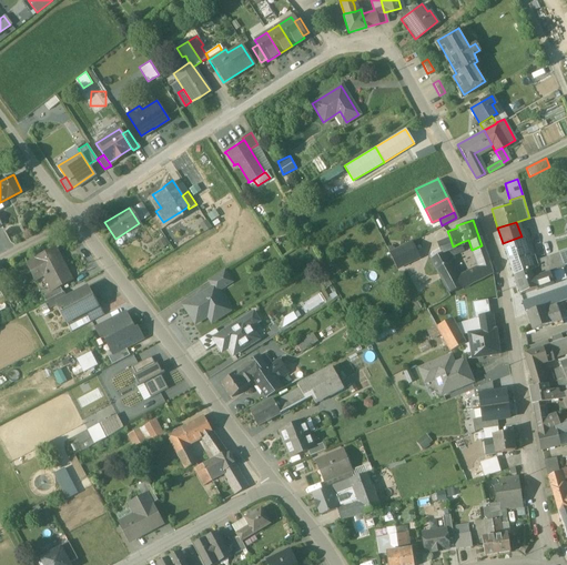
[(262,243),(271,238),(264,226),(255,231),(262,243)]
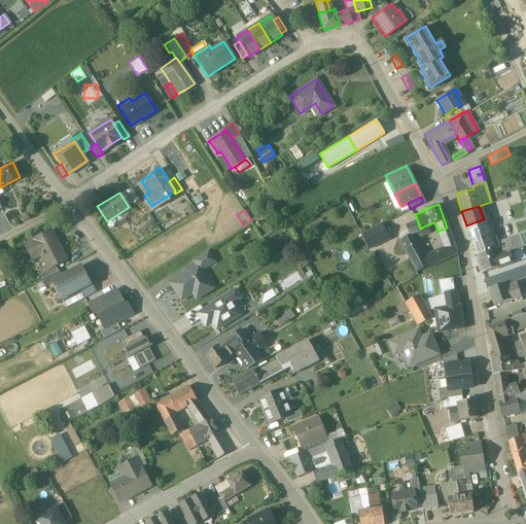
[(417,219),(405,225),(407,230),(409,234),(411,233),(412,234),(420,229),(417,219)]
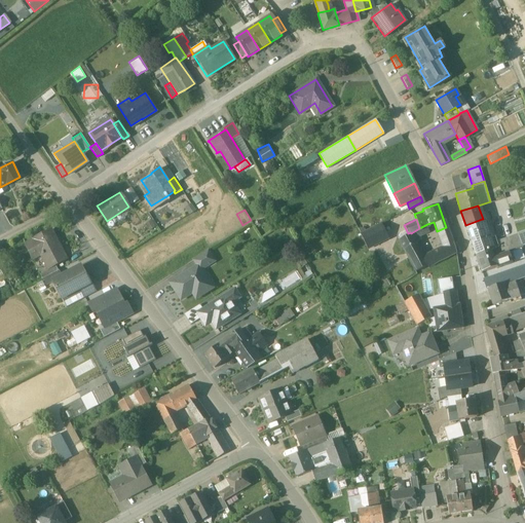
[(482,219),(465,225),(476,253),(490,248),(492,248),(488,235),(482,219)]
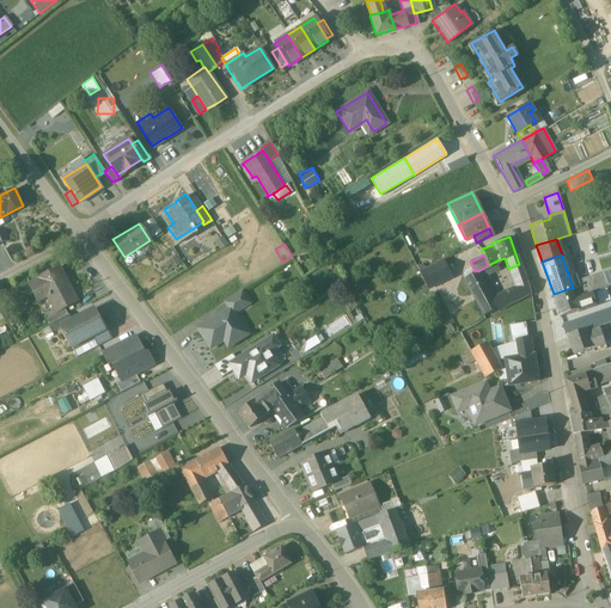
[(443,258),(419,270),(427,288),(452,276),(443,258)]
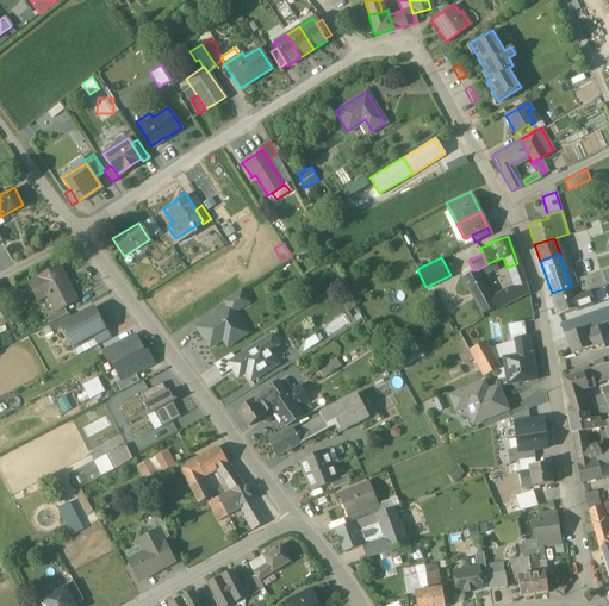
[(514,285),(490,297),(495,306),(496,308),(527,292),(517,263),(507,268),(514,285)]
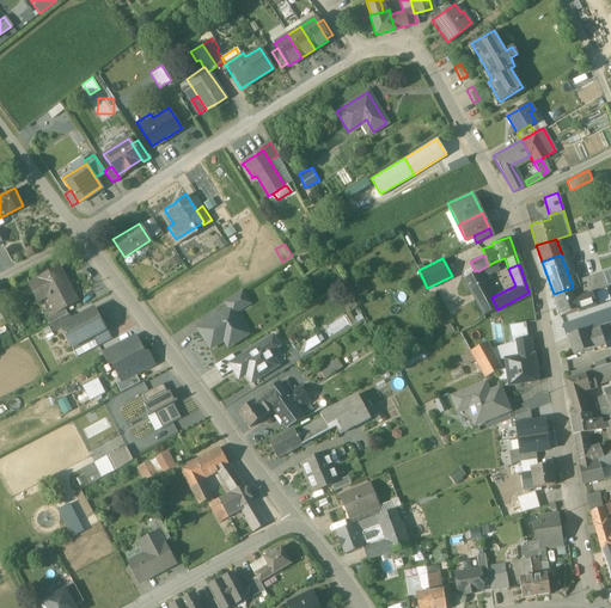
[(65,283),(56,266),(37,277),(28,282),(37,299),(46,294),(55,311),(63,306),(77,299),(68,282),(65,283)]
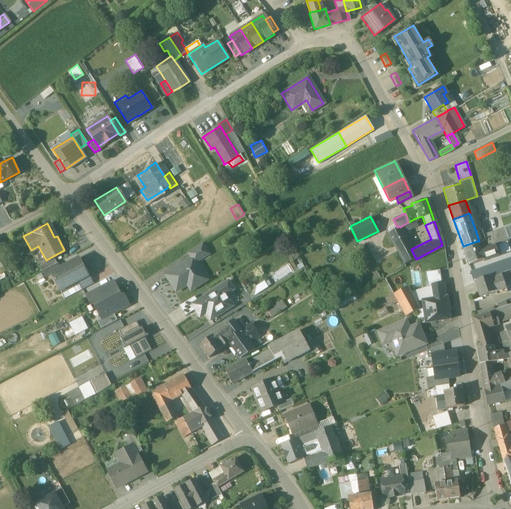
[(395,223),(387,226),(385,231),(387,233),(397,227),(395,223)]
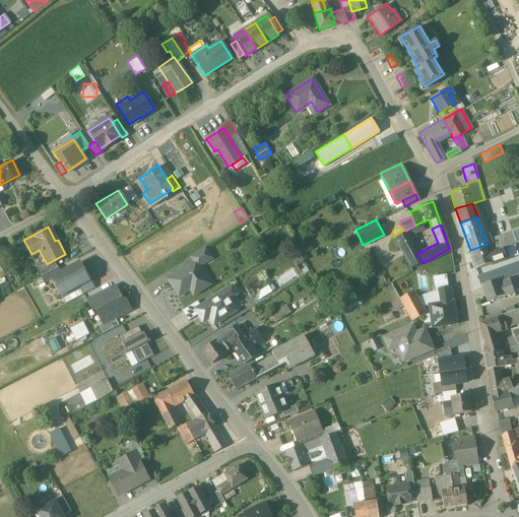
[(518,227),(509,230),(513,243),(518,240),(518,227)]
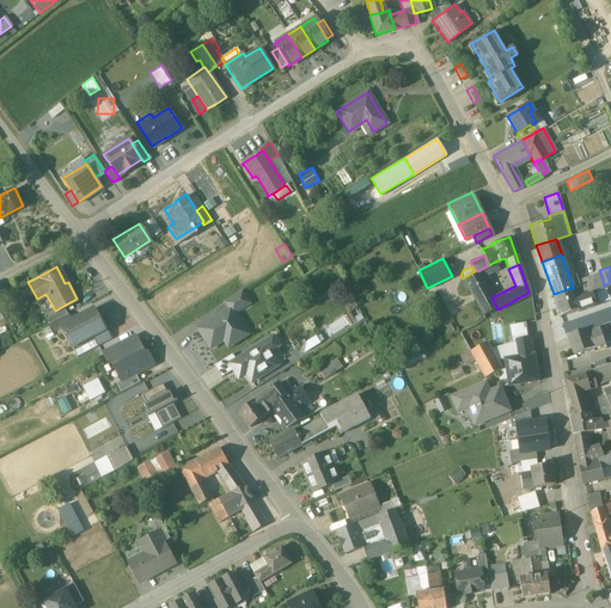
[(475,271),(463,278),(470,293),(486,284),(478,271),(477,270),(475,271)]
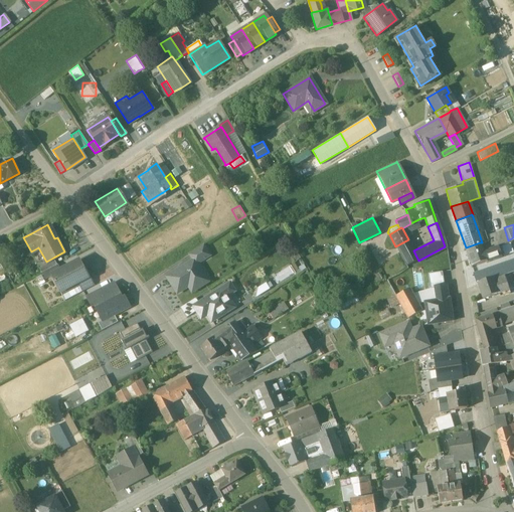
[(504,227),(486,234),(490,246),(508,240),(504,227)]
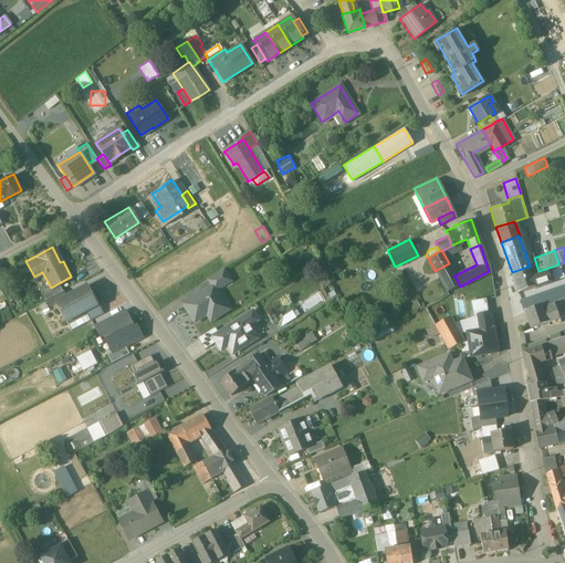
[(534,258),(532,251),(525,253),(530,267),(527,267),(530,274),(533,273),(539,271),(534,258)]
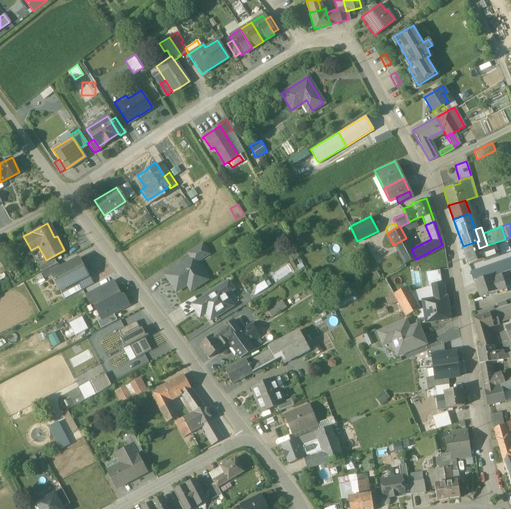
[(411,249),(406,238),(393,245),(403,263),(415,257),(411,249)]
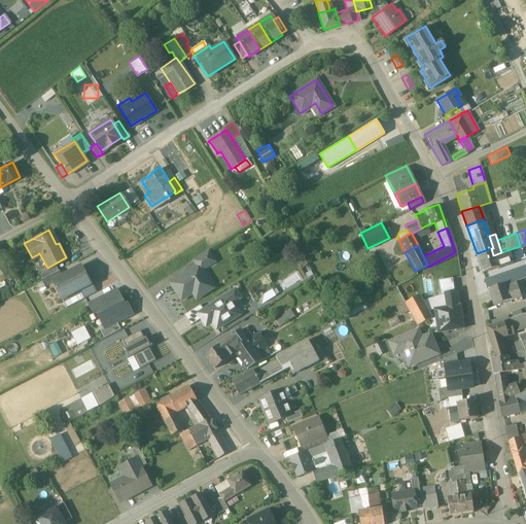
[(501,252),(496,254),(499,264),(499,265),(522,256),(522,255),(523,255),(520,246),(501,252)]
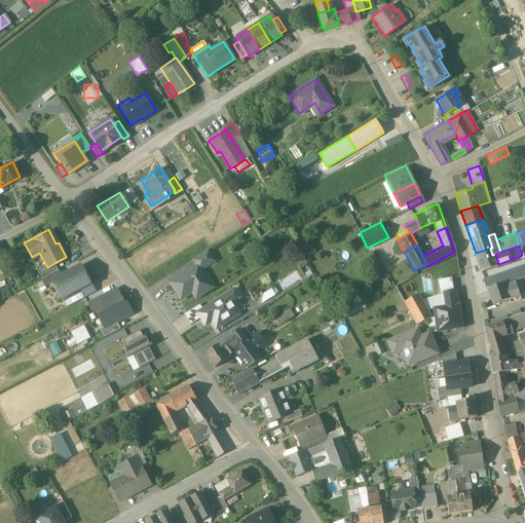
[(490,248),(476,253),(481,268),(497,263),(498,263),(495,254),(492,255),(490,248)]
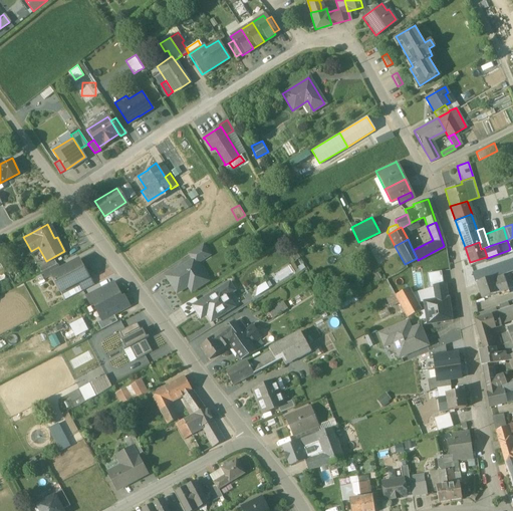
[(203,244),(188,254),(191,259),(192,259),(195,263),(209,254),(203,244)]
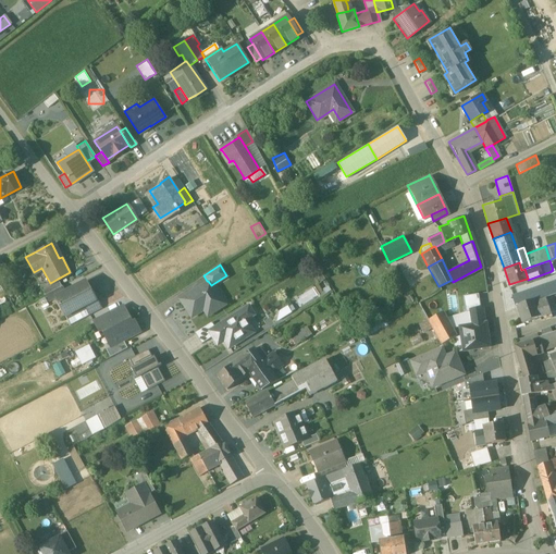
[(49,300),(56,297),(59,304),(58,304),(66,318),(85,308),(88,316),(100,309),(85,281),(64,292),(58,279),(50,283),(42,287),(49,300)]
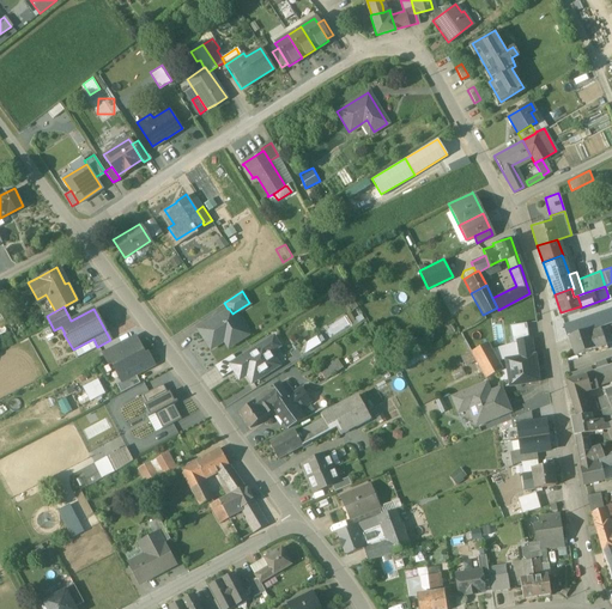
[(580,306),(561,312),(568,335),(587,328),(585,321),(580,306)]
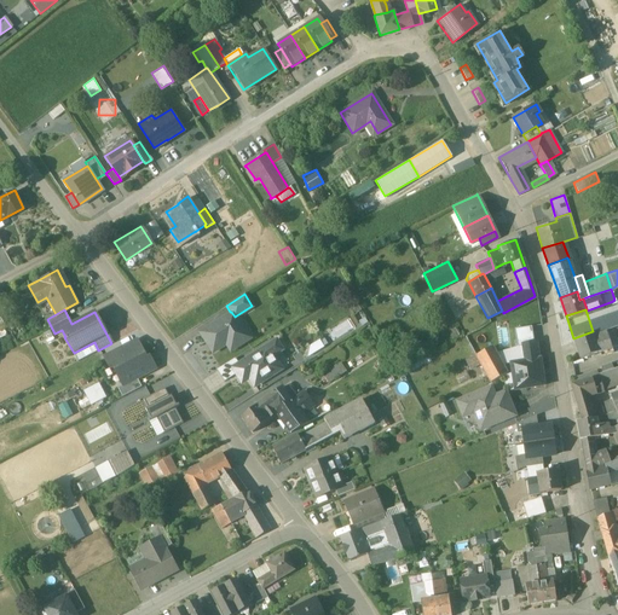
[(230,312),(200,332),(212,352),(230,340),(234,347),(246,340),(241,332),(243,331),(244,328),(242,324),(237,323),(235,319),(235,317),(231,312),(230,312)]
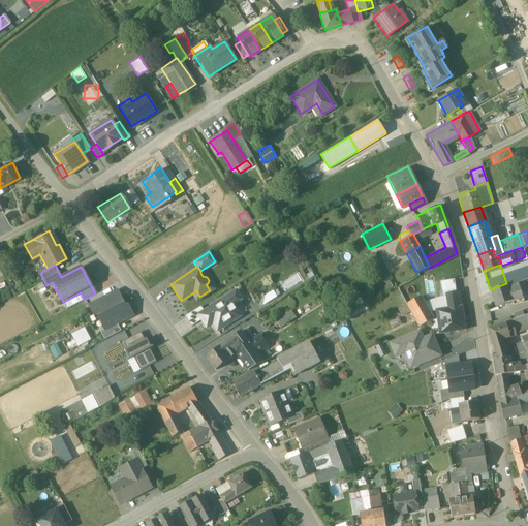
[(527,269),(527,268),(510,273),(511,275),(504,277),(506,283),(521,279),(522,278),(527,276),(527,269)]
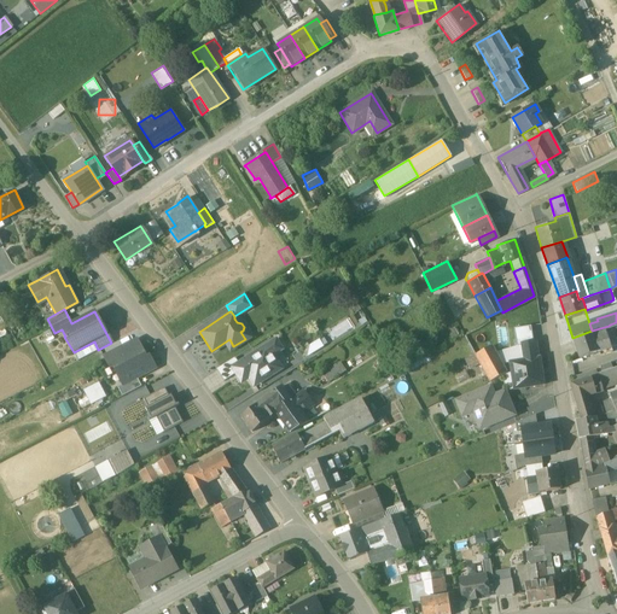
[(533,325),(519,326),(519,331),(521,341),(522,340),(534,338),(533,325)]
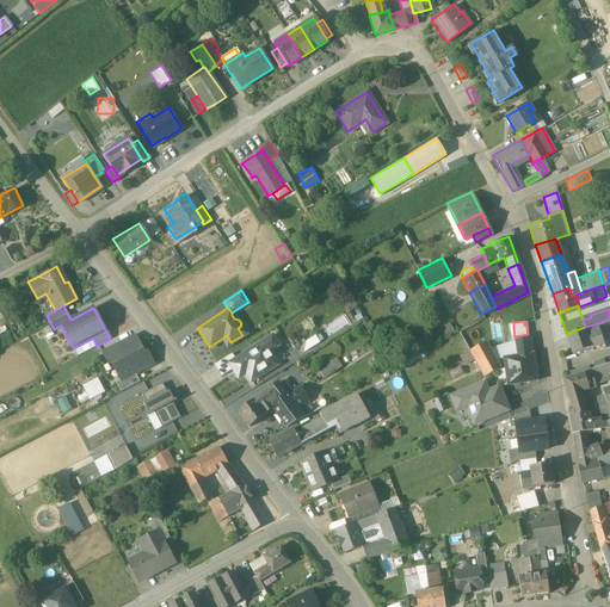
[(602,322),(585,327),(566,334),(572,351),(603,341),(609,339),(609,338),(603,321),(602,322)]
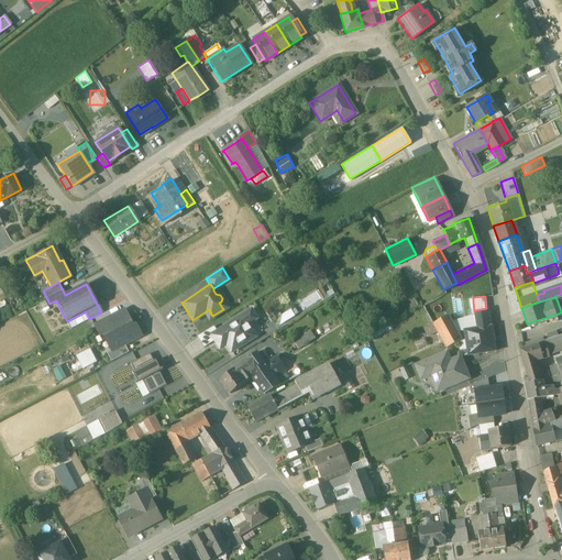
[(436,304),(426,309),(431,321),(432,320),(442,316),(436,304)]
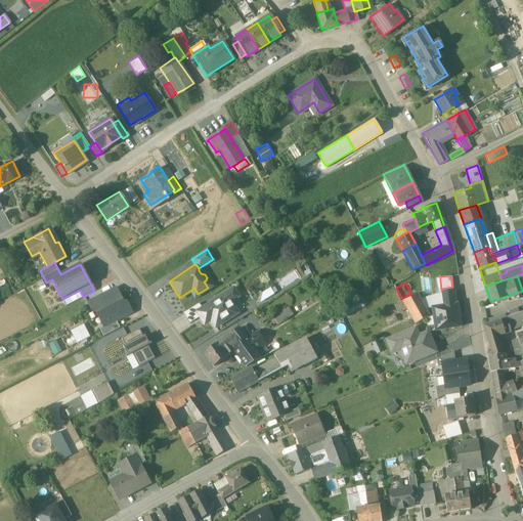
[(115,287),(86,301),(100,329),(116,321),(131,313),(126,302),(124,303),(115,287)]
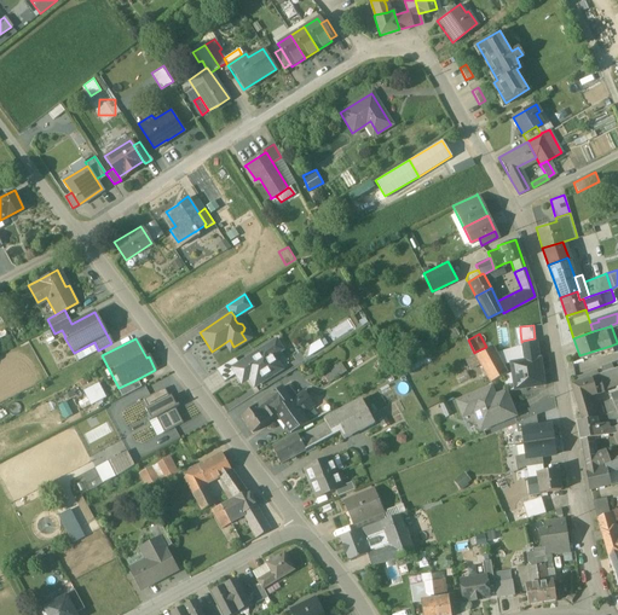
[(304,346),(307,353),(324,346),(321,338),(304,346)]
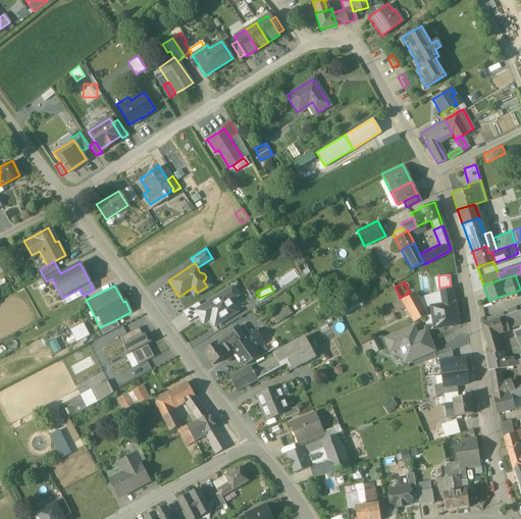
[(451,286),(440,288),(439,289),(439,290),(441,302),(454,300),(451,286)]
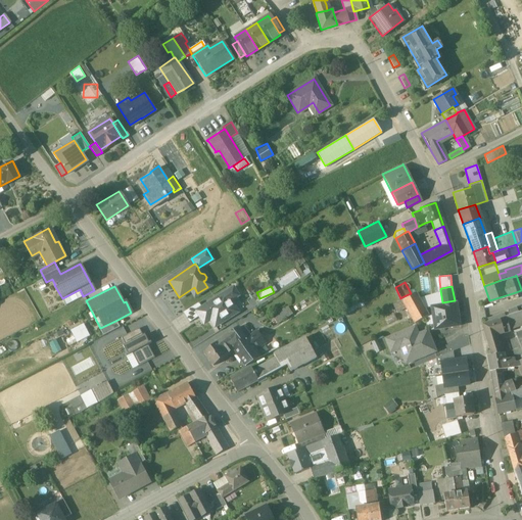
[(411,293),(401,297),(406,305),(414,321),(426,314),(427,313),(423,305),(418,296),(415,290),(411,293)]
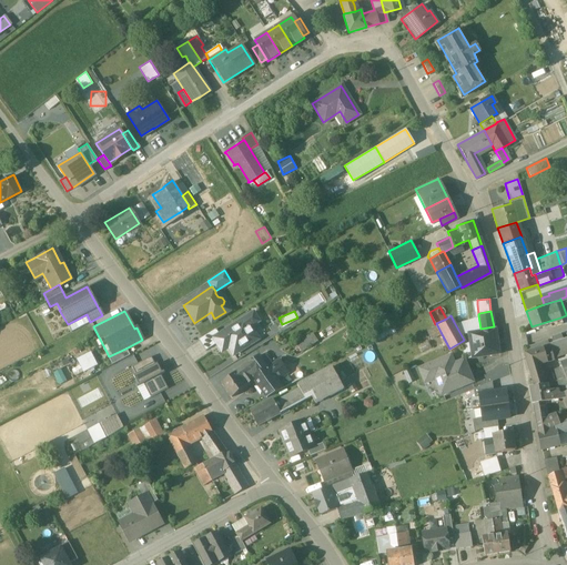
[(478,315),(454,322),(459,332),(481,329),(478,315)]
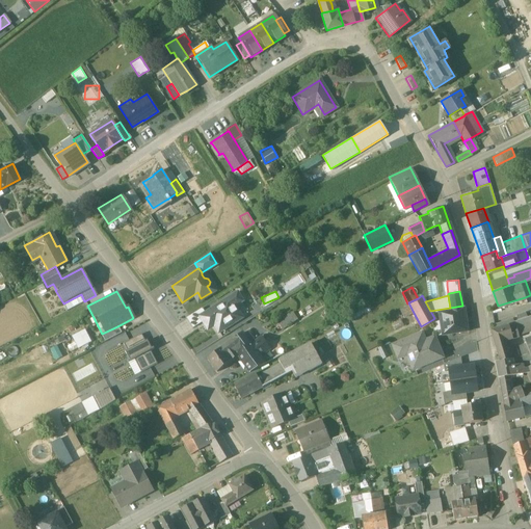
[(205,312),(200,316),(203,320),(203,321),(205,323),(211,319),(218,331),(241,316),(229,297),(205,312)]
